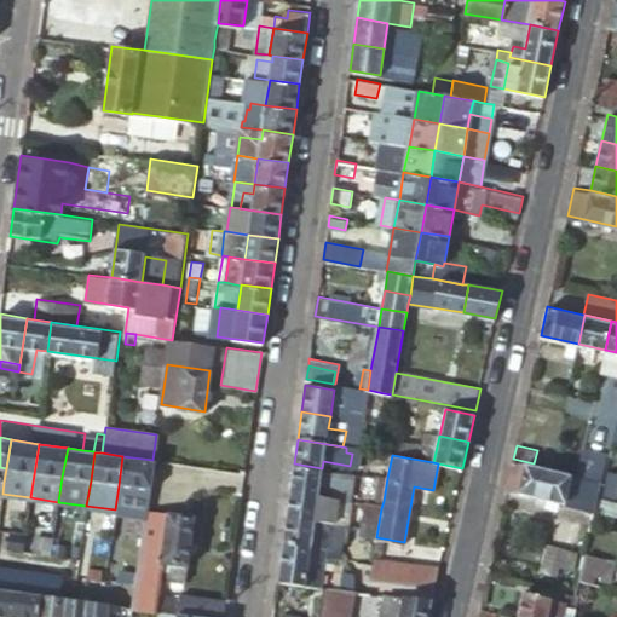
[(150,490),(154,461),(153,460),(122,456),(119,485),(150,490)]
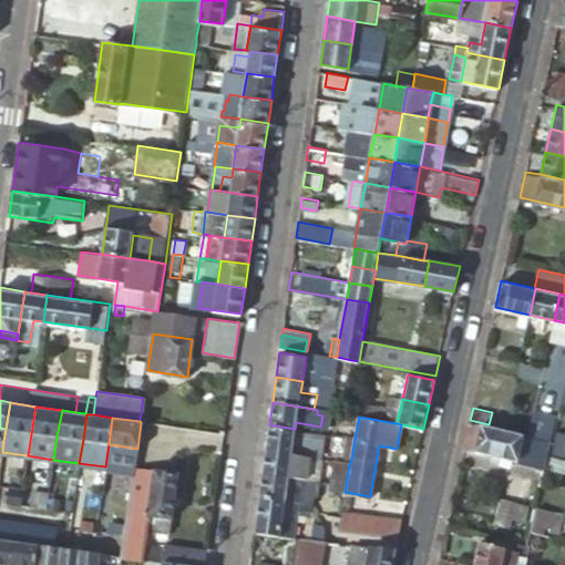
[(470,420),(464,445),(542,464),(548,440),(489,424),(470,420)]
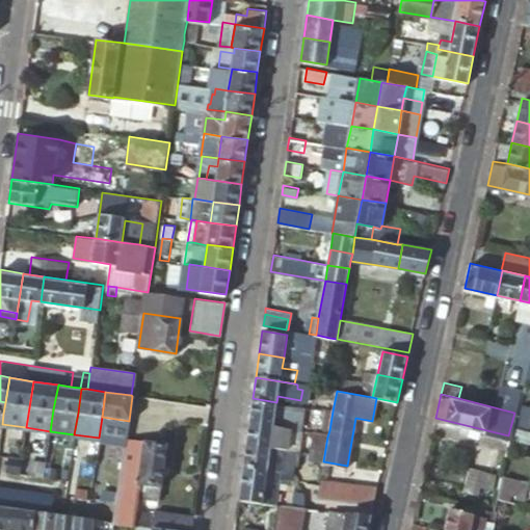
[(276,402),(253,398),(249,421),(273,425),(273,423),(300,427),(301,420),(297,419),(298,412),(298,411),(275,407),(276,402)]
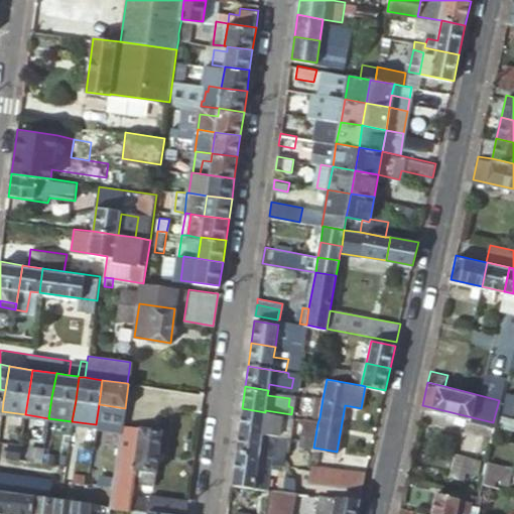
[(319,417),(323,398),(314,397),(310,415),(319,417)]
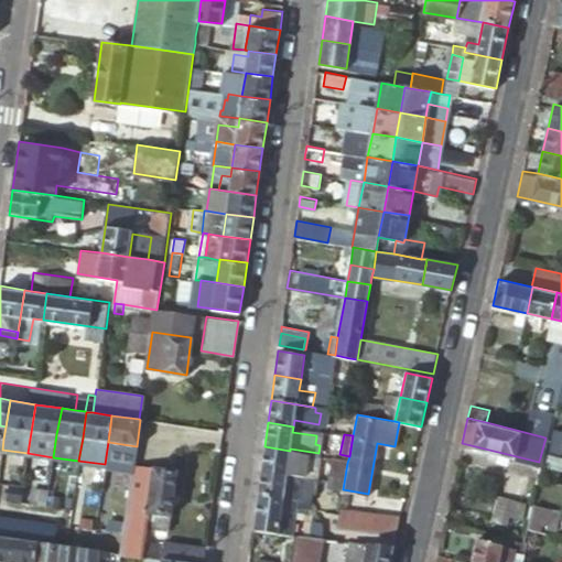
[(290,451),(265,446),(261,469),(287,474),(290,451)]
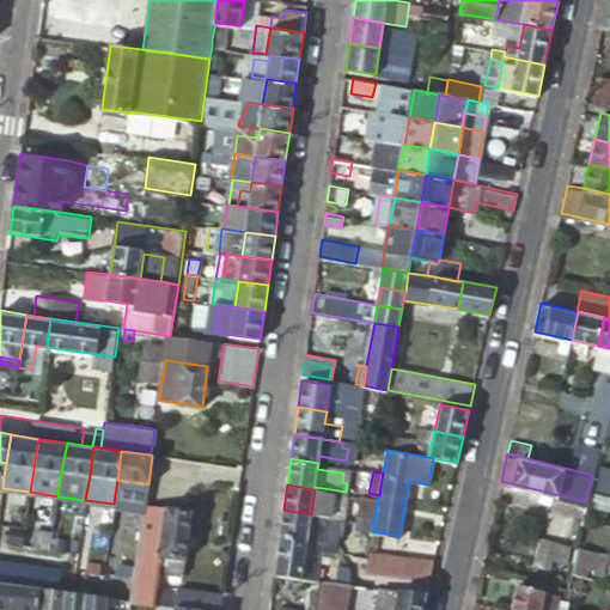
[(599,498),(595,519),(609,522),(609,506),(608,506),(609,500),(599,498)]
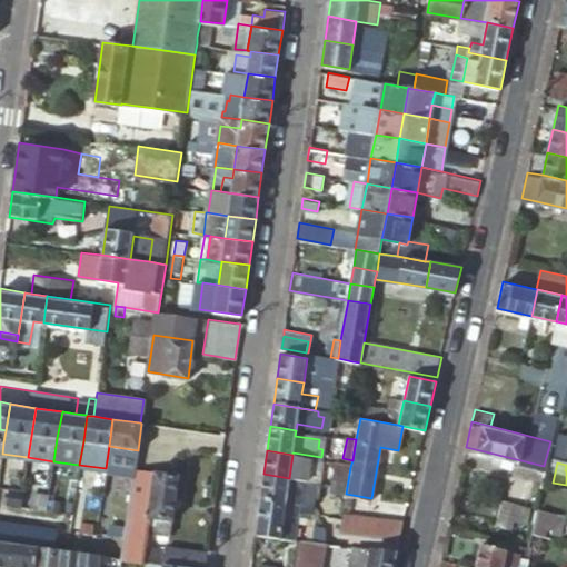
[(346,495),(346,494),(350,467),(336,465),(331,493),(346,495)]
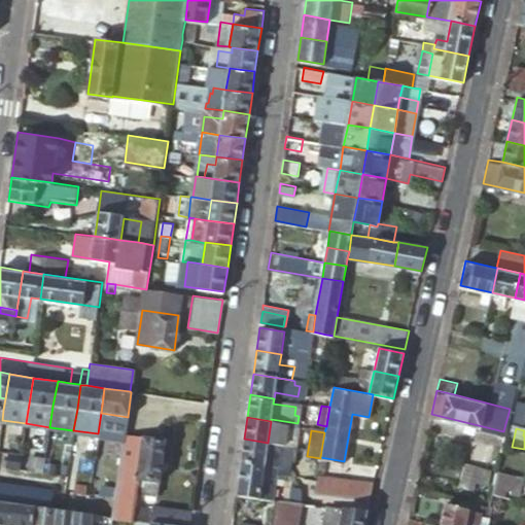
[(151,522),(173,524),(189,524),(193,511),(153,505),(153,508),(135,504),(137,491),(139,479),(161,482),(167,440),(126,433),(119,474),(116,491),(113,517),(134,521),(134,519),(151,522)]
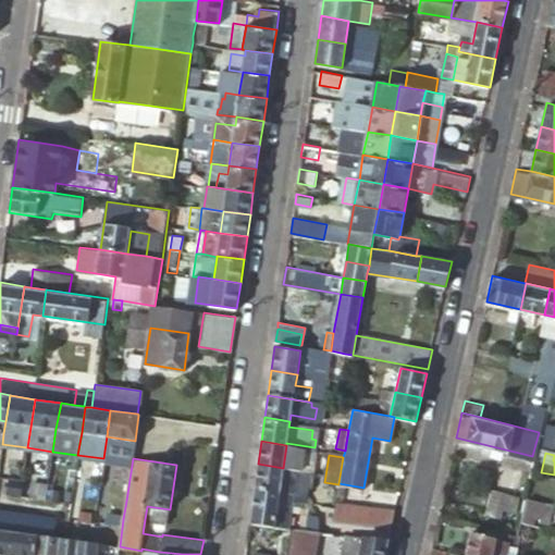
[(258,464),(255,486),(307,495),(308,486),(297,484),(300,470),(283,468),(258,464)]
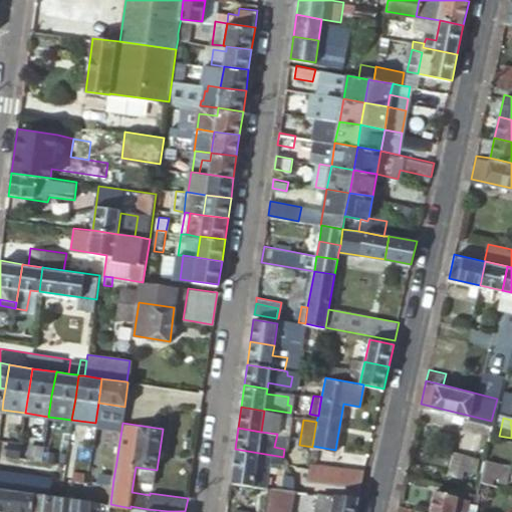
[(274,447),(284,449),(286,436),(277,434),(274,447)]
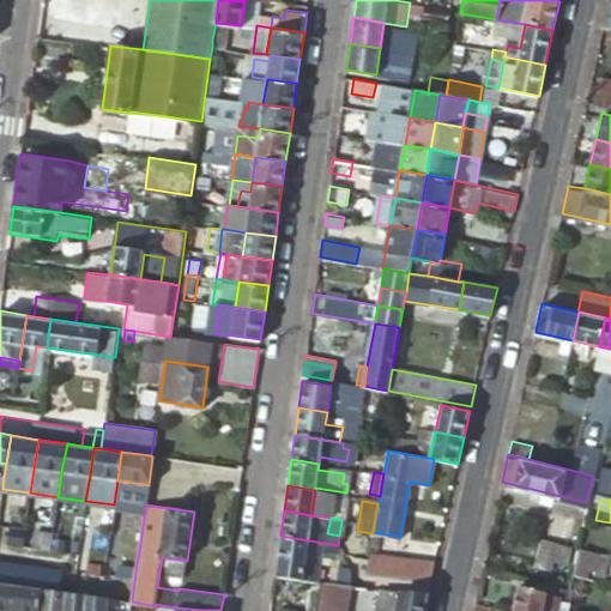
[(5,540),(22,543),(24,527),(6,525),(5,540)]
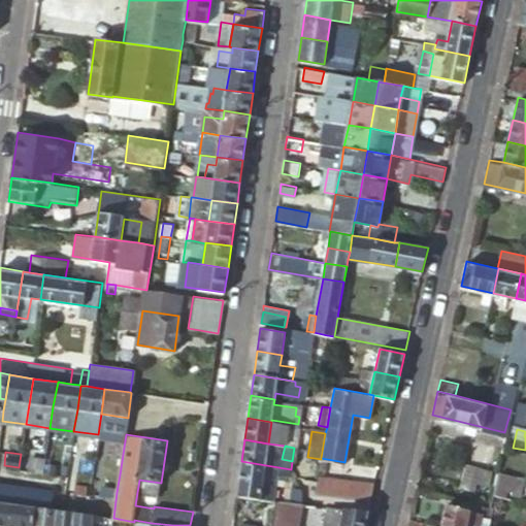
[(42,471),(44,458),(30,456),(27,469),(42,471)]
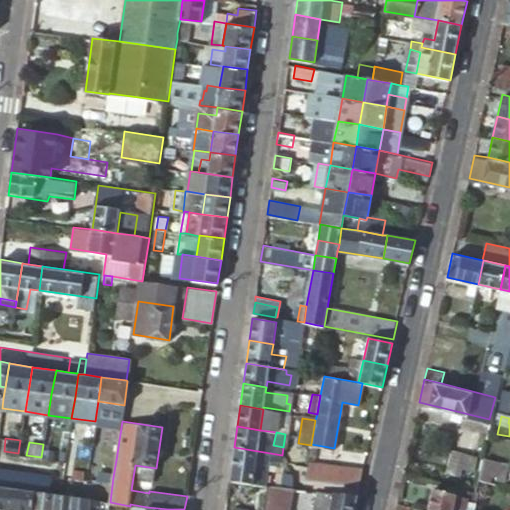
[(41,457),(53,459),(55,446),(43,444),(41,457)]
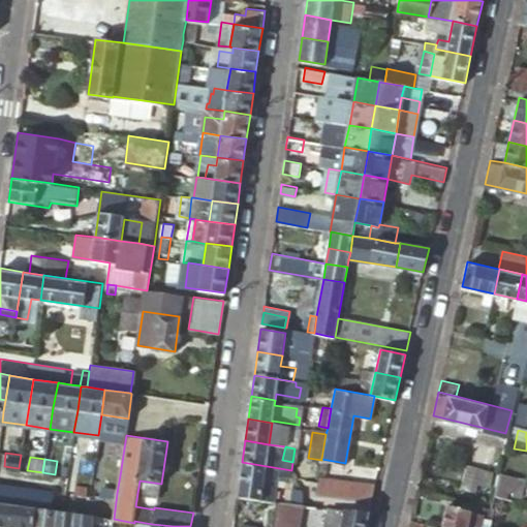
[(242,462),(237,496),(274,500),(275,500),(279,479),(289,482),(291,470),(242,462)]
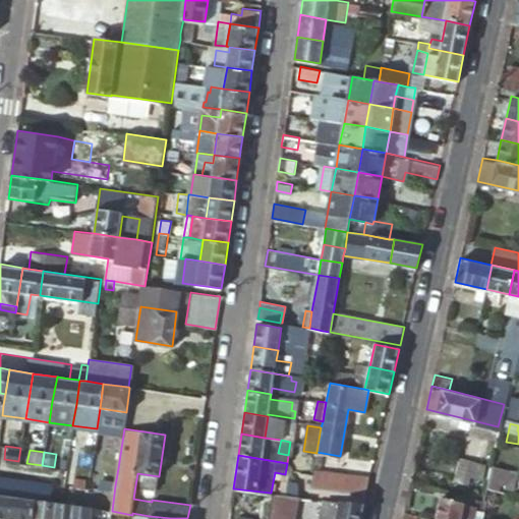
[(103,483),(115,485),(118,468),(105,466),(103,483)]
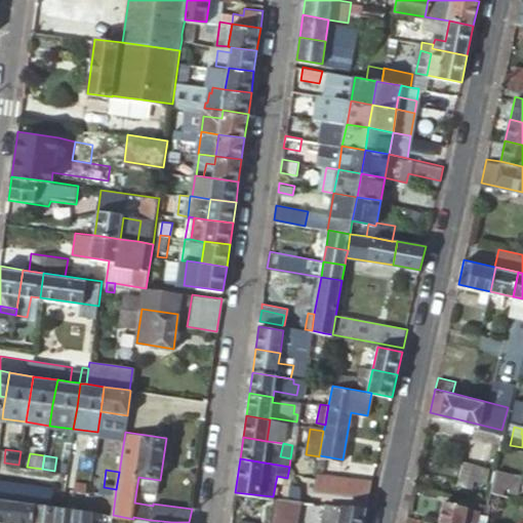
[(514,494),(519,474),(504,471),(498,490),(514,494)]
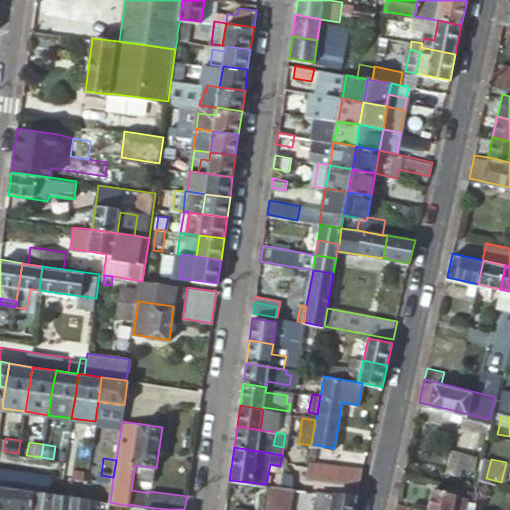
[(305,477),(360,485),(364,468),(308,460),(305,477)]
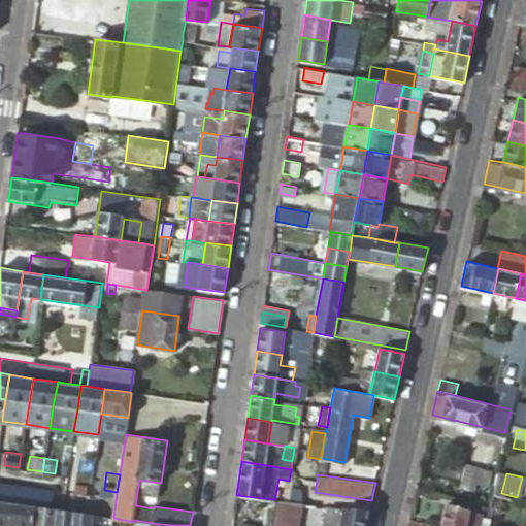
[(159,495),(161,483),(139,480),(137,492),(159,495)]
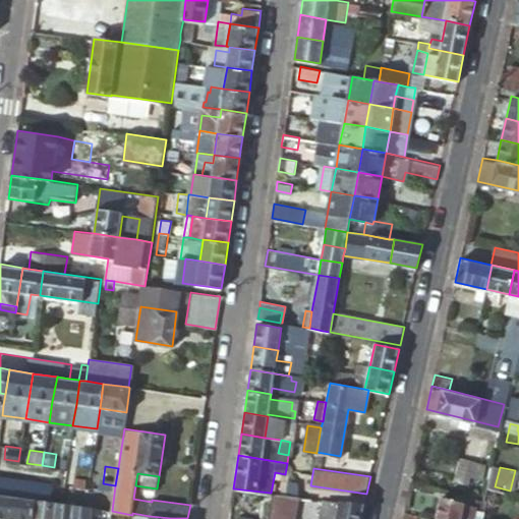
[(0,494),(14,496),(27,498),(30,479),(24,478),(15,477),(0,474),(0,494)]
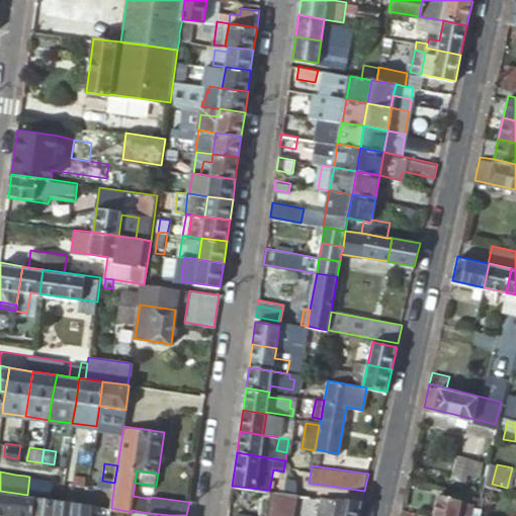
[(35,496),(50,498),(52,480),(39,478),(29,477),(27,495),(35,496)]
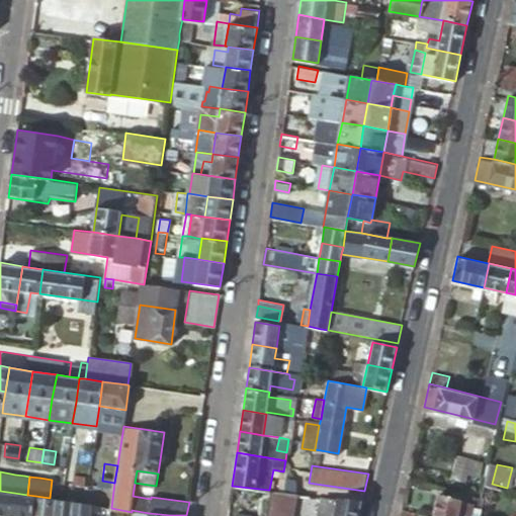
[(0,515),(4,515),(9,515),(14,493),(0,491),(0,515)]
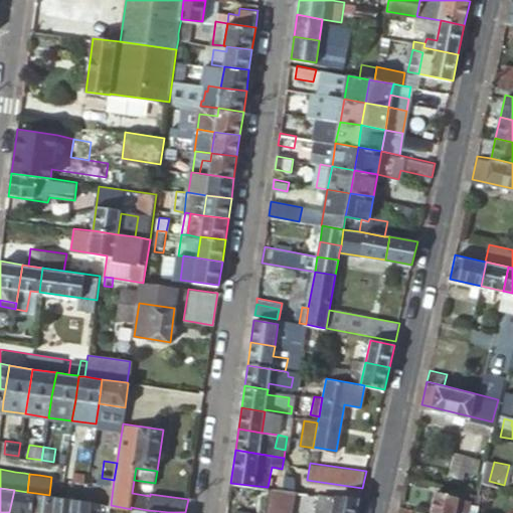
[(32,512),(35,493),(27,492),(14,490),(9,512),(32,512)]
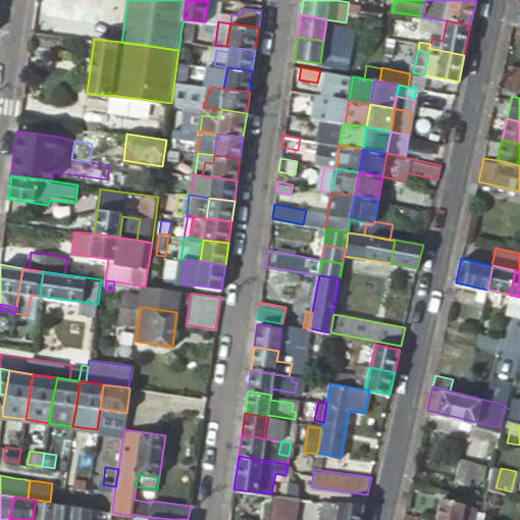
[(442,497),(436,518),(444,519),(473,519),(477,505),(442,497)]
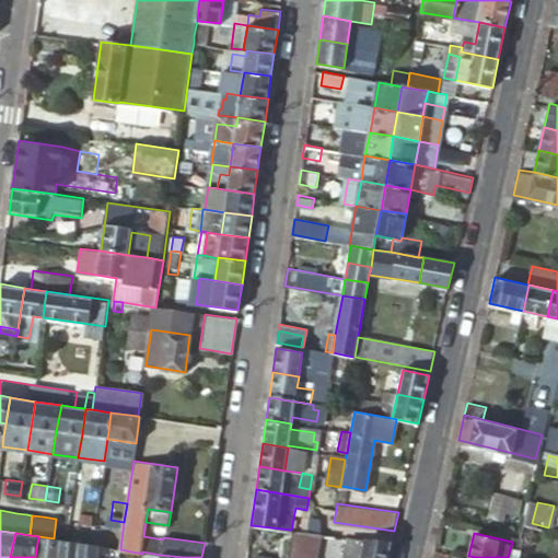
[(35,557),(76,557),(79,543),(54,538),(38,536),(35,557)]
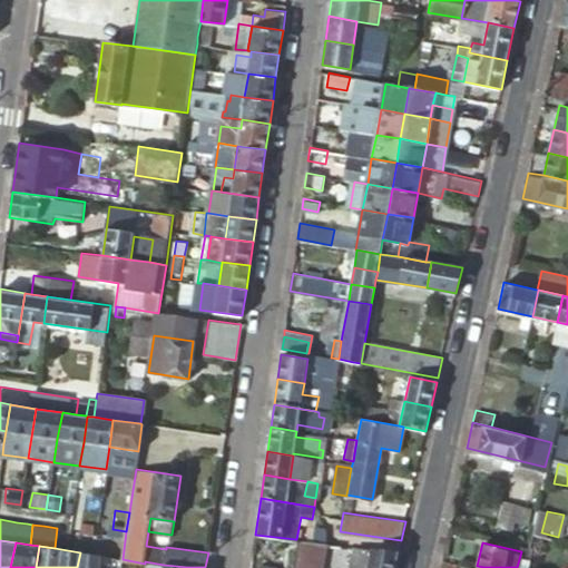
[(394,567),(399,551),(355,547),(350,567),(394,567)]
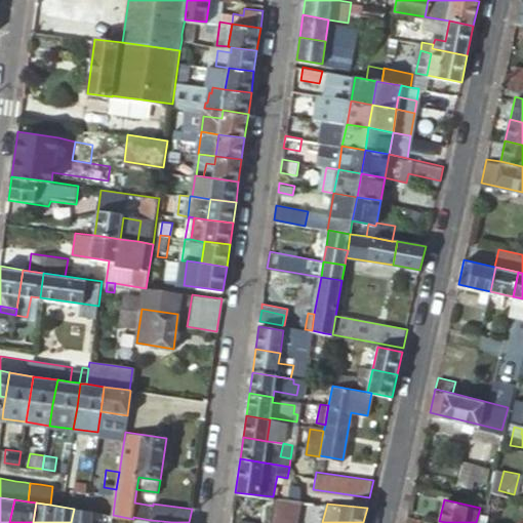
[(103,522),(105,513),(74,509),(71,522),(103,522)]
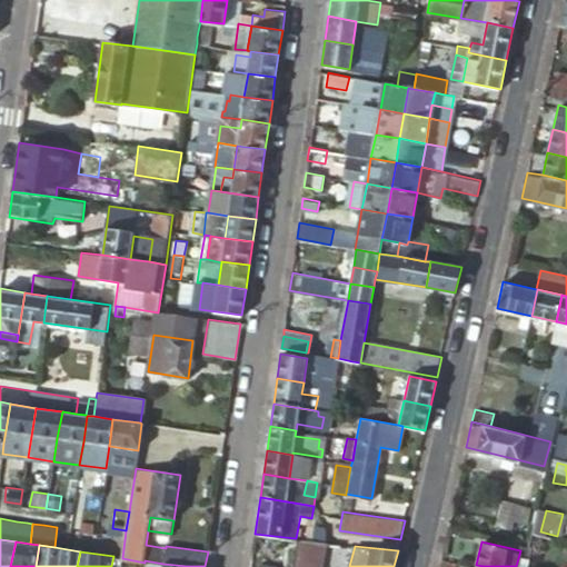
[(456,566),(458,561),(441,557),(440,565),(449,566),(456,566)]
